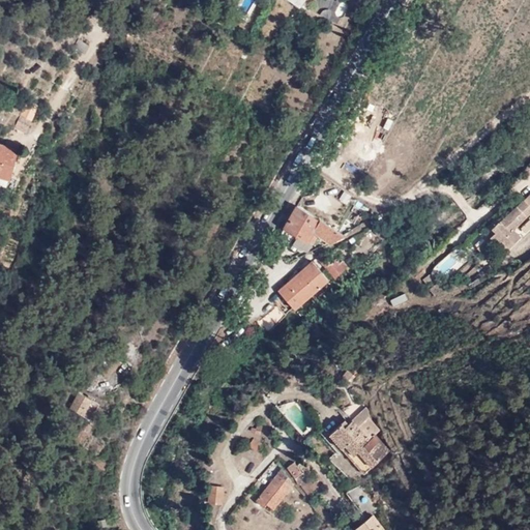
[(284,0),(300,9),(306,0),(284,0)]
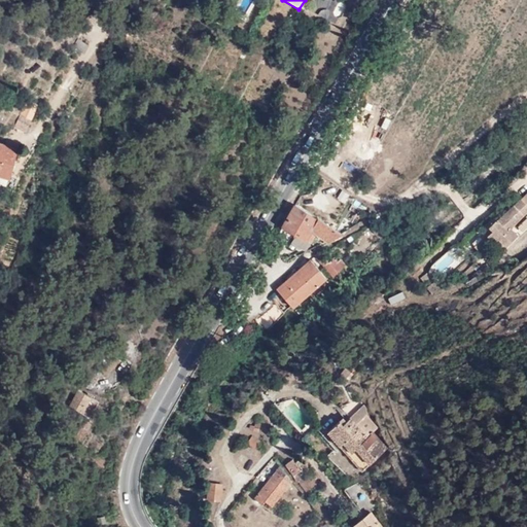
[(10,117),(20,126),(30,115),(22,107),(10,117)]
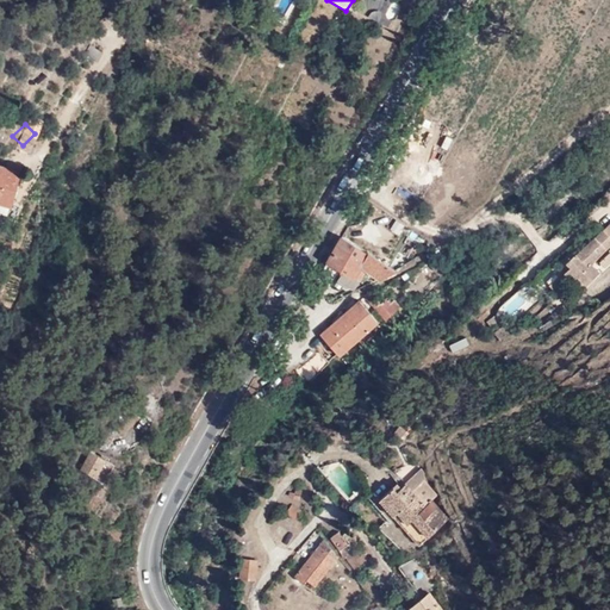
[(0,203),(4,205),(17,174),(0,165),(0,203)]
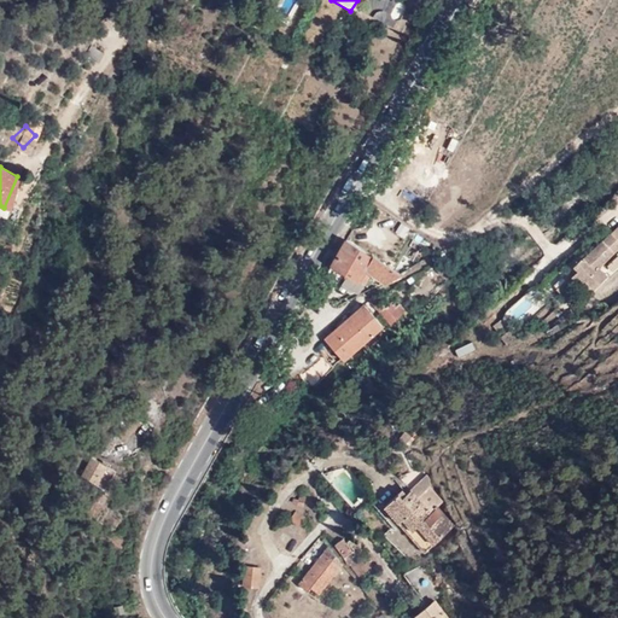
[(349,233),(332,261),(367,285),(378,273),(389,281),(406,269),(349,233)]
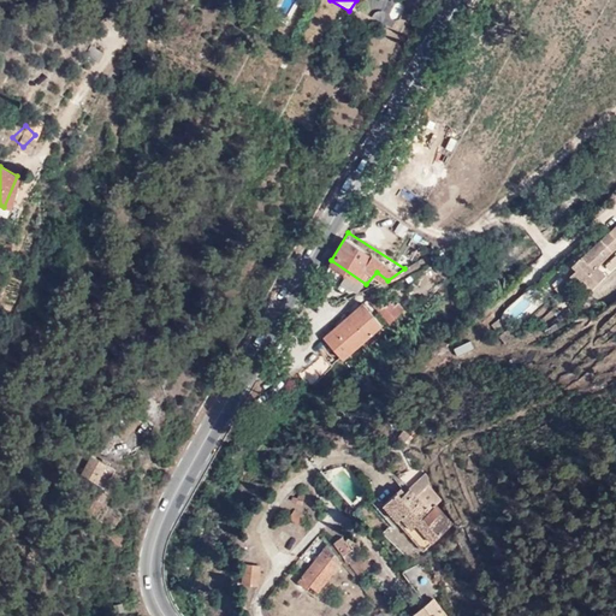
[(596,259),(590,253),(578,264),(581,267),(576,272),(585,282),(590,278),(598,288),(611,277),(603,268),(598,272),(591,264),(596,259)]
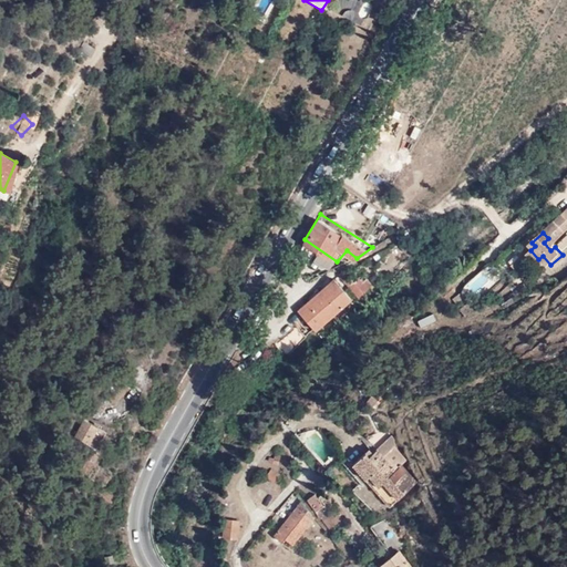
[(528,258),(512,258),(512,278),(528,278),(528,258)]
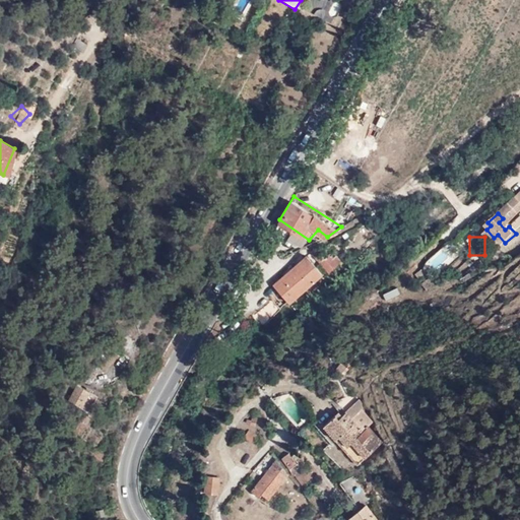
[(450,242),(427,259),(436,271),(459,253),(450,242)]
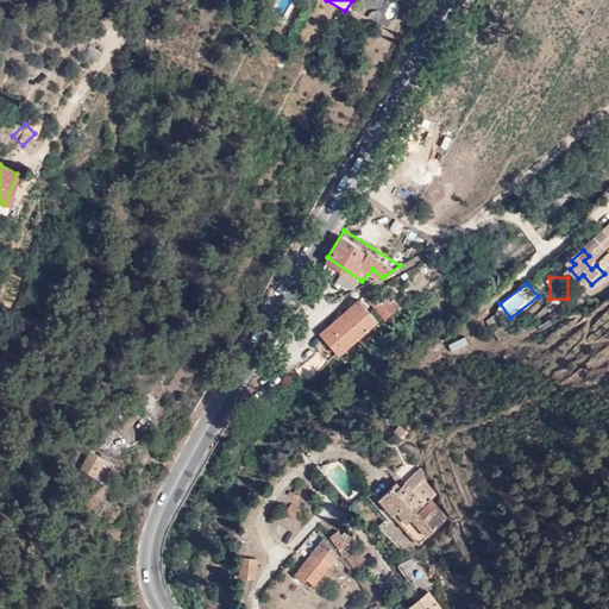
[(311,341),(332,365),(380,322),(356,297),(341,312),(311,341)]
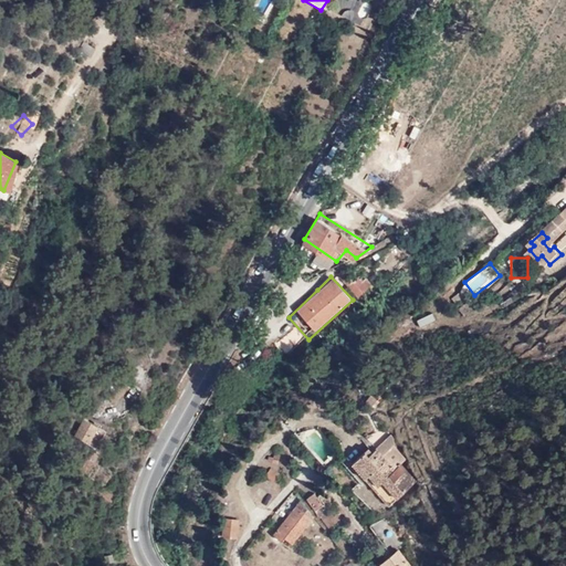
[(359,278),(350,286),(358,295),(368,287),(359,278)]
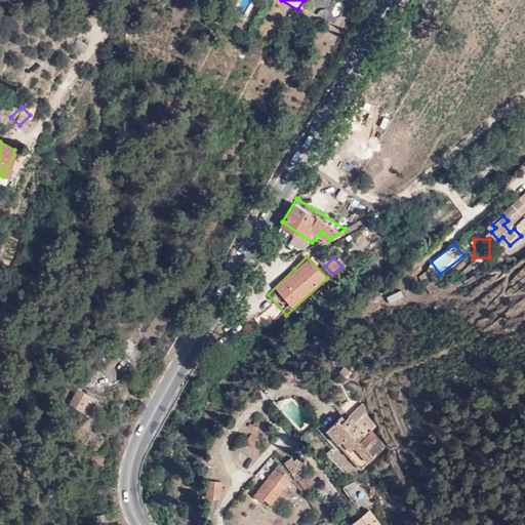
[(345,364),(338,371),(347,377),(353,371),(345,364)]
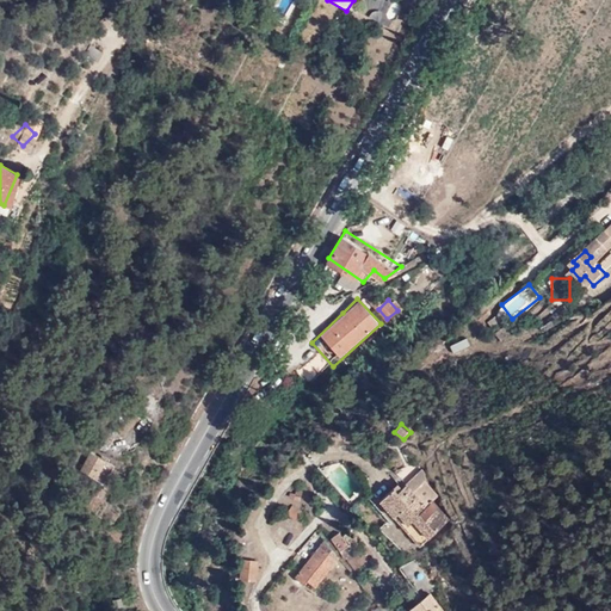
[(88,450),(81,469),(102,479),(110,458),(88,450)]
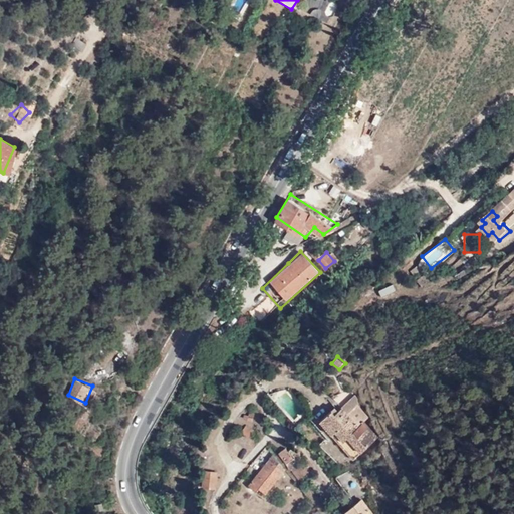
[(329,411),(320,420),(343,444),(351,436),(362,447),(378,433),(361,415),(357,419),(336,395),(329,402),(337,411),(333,414),(329,411)]
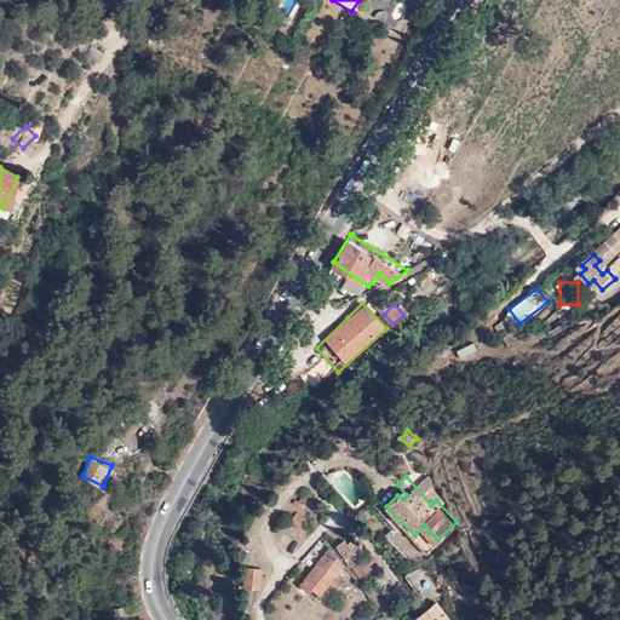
[(300,529),(308,518),(296,511),(288,521),(300,529)]
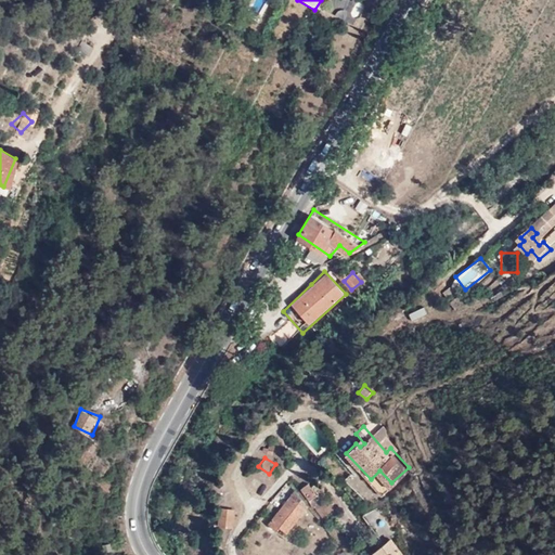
[(315,479),(304,490),(310,500),(322,489),(315,479)]
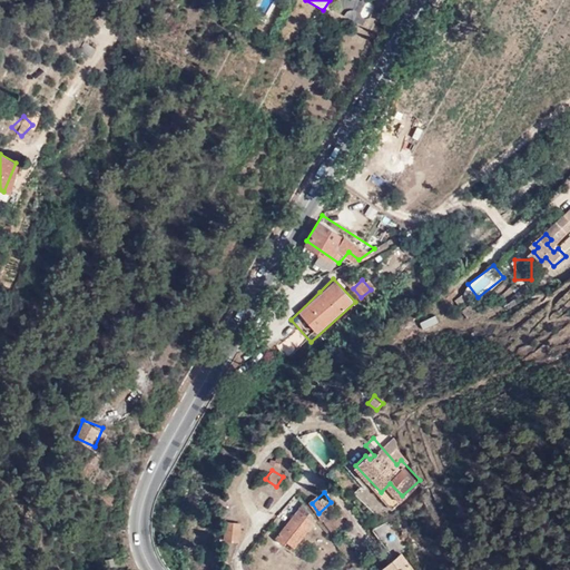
[(300,504),(275,532),(283,540),(288,536),(293,541),(315,520),(300,504)]
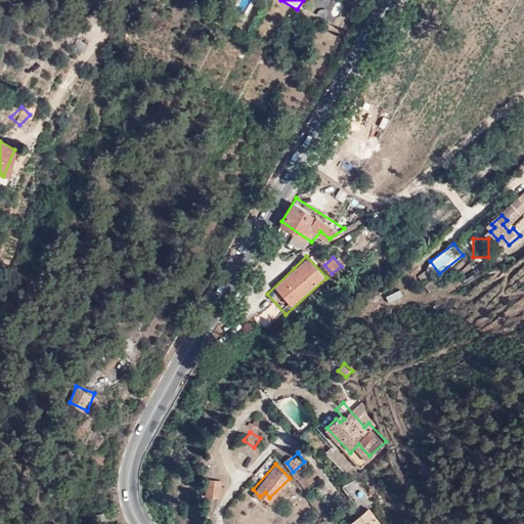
[(225,476),(212,476),(211,493),(225,493),(225,476)]
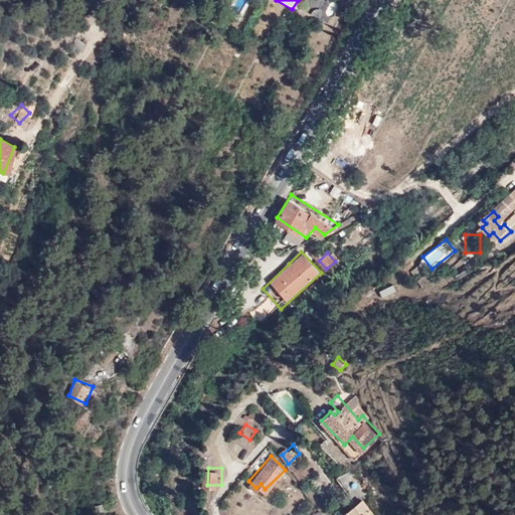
[(385,514),(373,499),(358,510),(361,514),(385,514)]
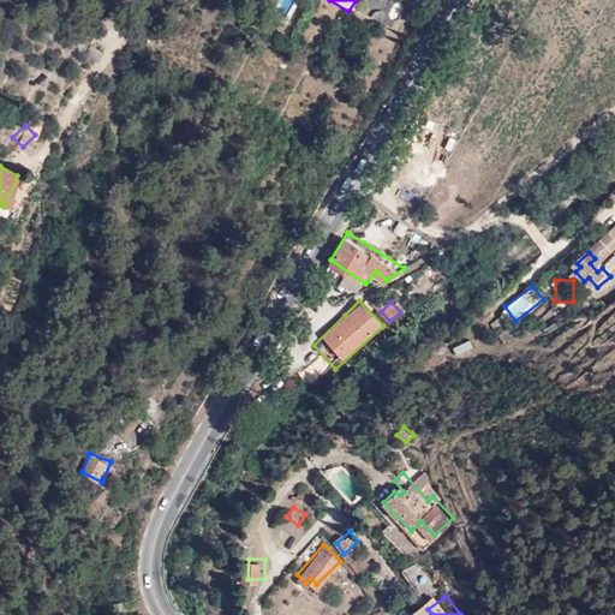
[(108,614),(118,614),(118,601),(107,602),(108,614)]
